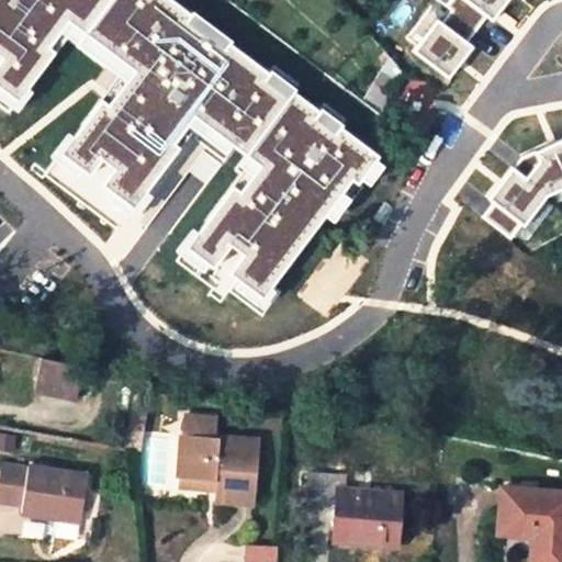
[(382,156),(169,0),(0,0),(0,56),(6,62),(0,69),(0,85),(22,101),(56,55),(49,49),(69,23),(138,75),(112,111),(104,104),(66,155),(94,177),(105,161),(119,171),(107,187),(138,210),(179,154),(173,148),(195,119),(262,168),(240,198),(233,192),(187,255),(215,276),(234,249),(246,258),(233,277),(267,302),(358,178),(362,182),(382,156)]
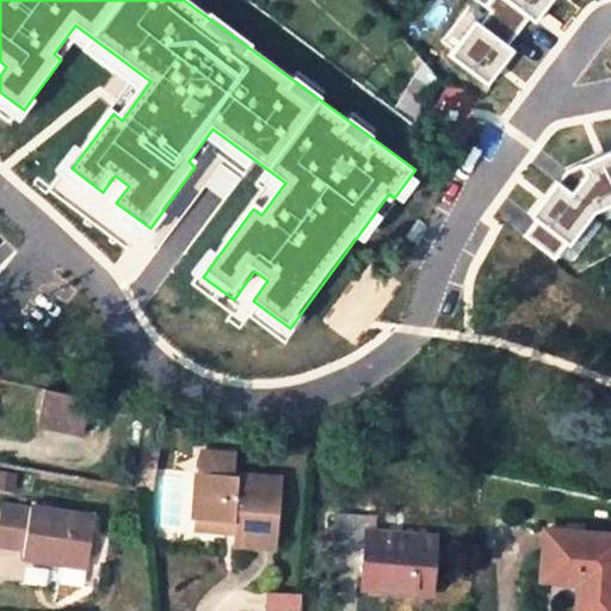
[(498,0),(491,11),(516,30),(525,18),(536,26),(549,10),(555,0),(498,0)]
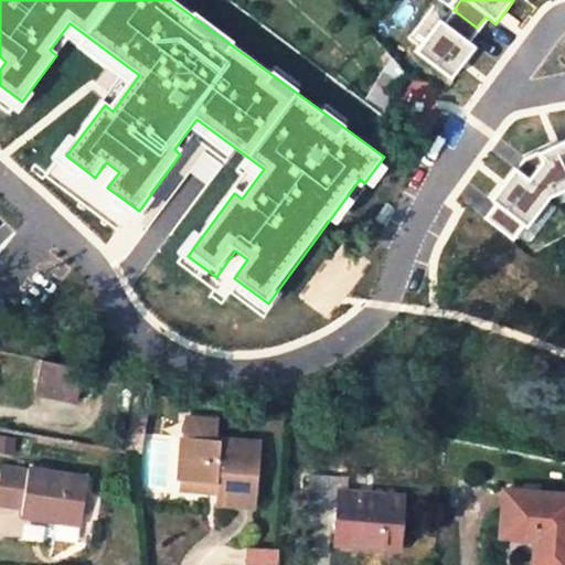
[(480,46),(469,38),(477,28),(454,10),(420,53),(455,78),(467,62),(480,46)]
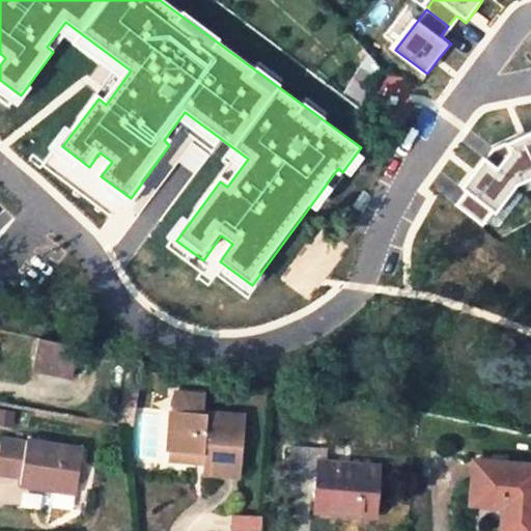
[(404,121),(415,133),(423,118),(416,110),(404,121)]
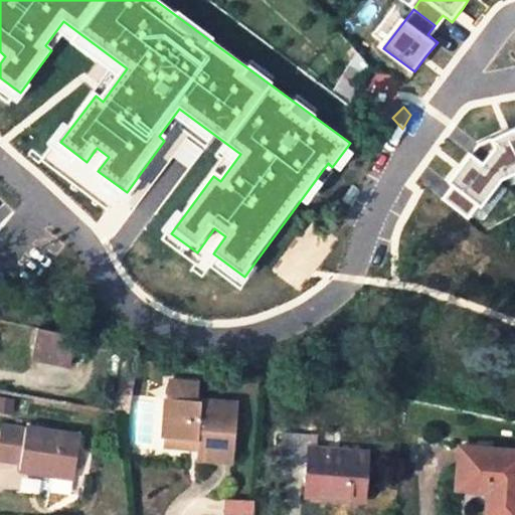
[(501,178),(514,172),(514,130),(506,134),(492,140),(496,152),(485,165),(471,156),(459,172),(450,183),(455,187),(444,200),(469,219),(501,178)]
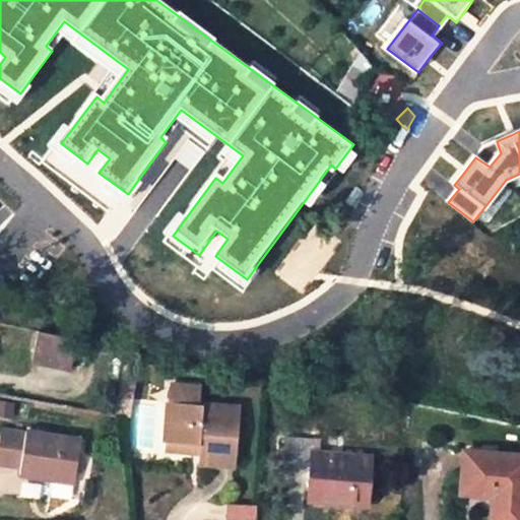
[(72,359),(76,337),(37,329),(33,350),(72,359)]
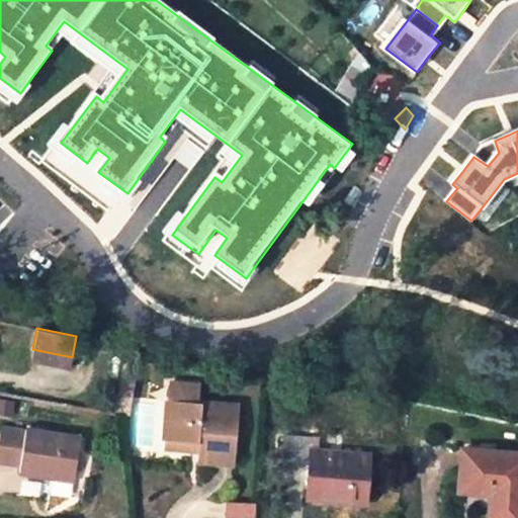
[(171,382),(169,399),(200,402),(202,386),(171,382)]
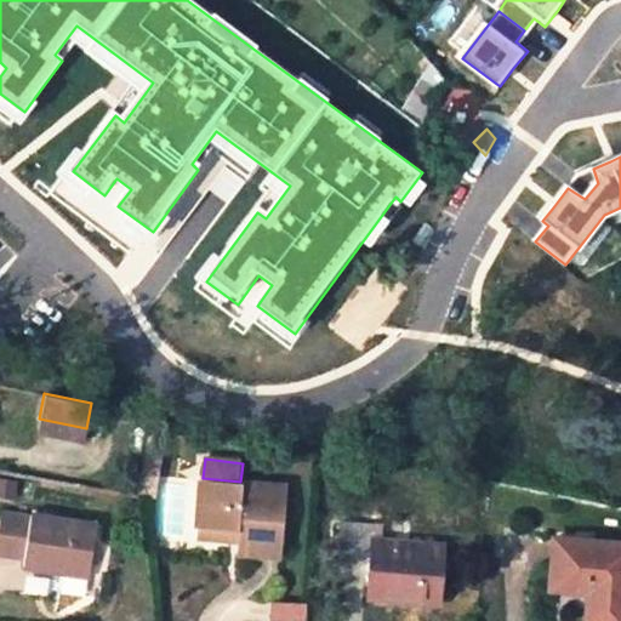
[(203,478),(198,525),(237,530),(237,541),(235,551),(279,554),(285,485),(240,482),(203,478)]
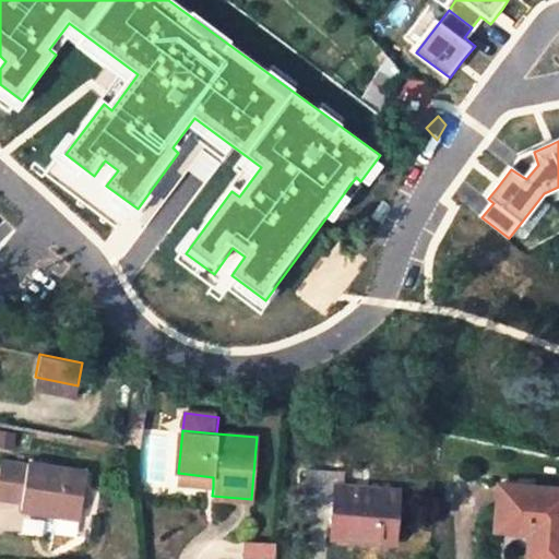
[(90,470),(31,460),(30,466),(22,503),(81,514),(90,470)]
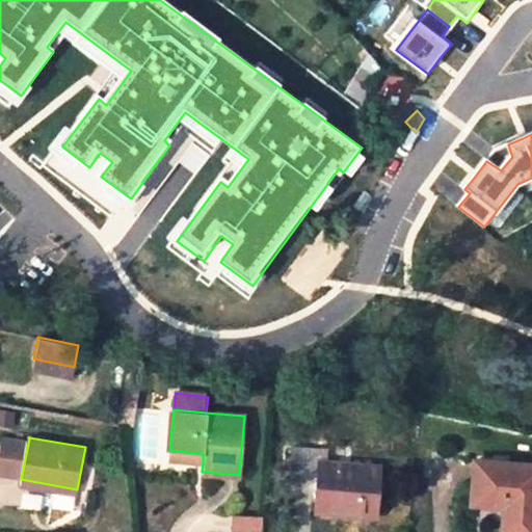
[(0,476),(21,479),(28,444),(7,441),(0,476)]
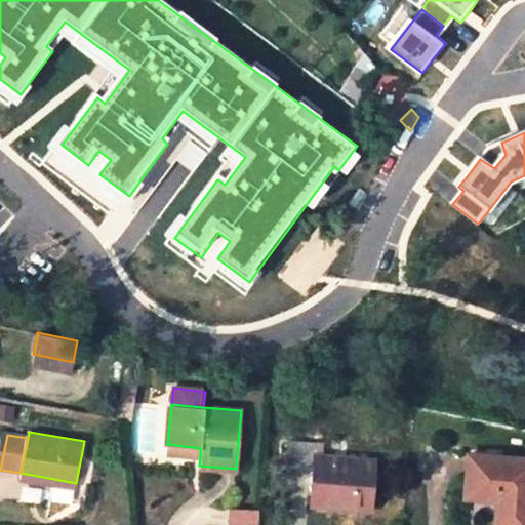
[(315,441),(287,439),(285,465),(312,469),(310,502),(369,509),(372,459),(313,453),(315,441)]
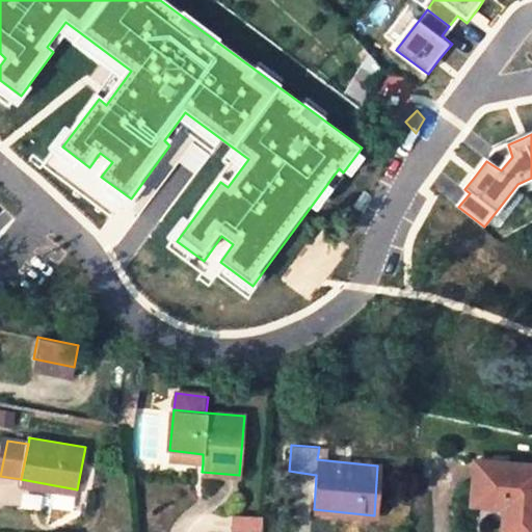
[(203,454),(169,450),(167,460),(203,463),(203,454)]
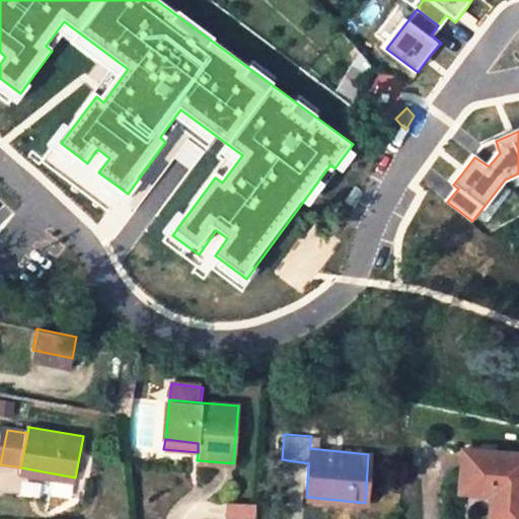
[(518,452),(459,448),(456,485),(489,487),(488,493),(518,494),(518,452)]
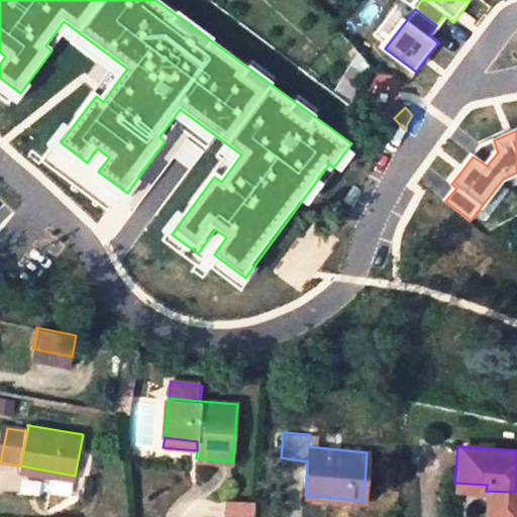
[(19,479),(18,492),(71,498),(72,485),(19,479)]
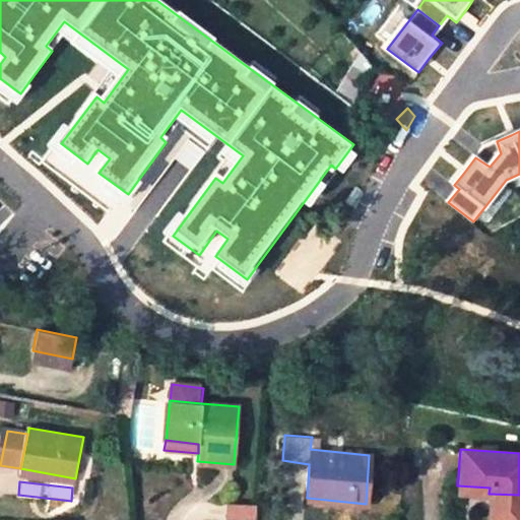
[(519,519),(519,495),(489,494),(486,519),(519,519)]
